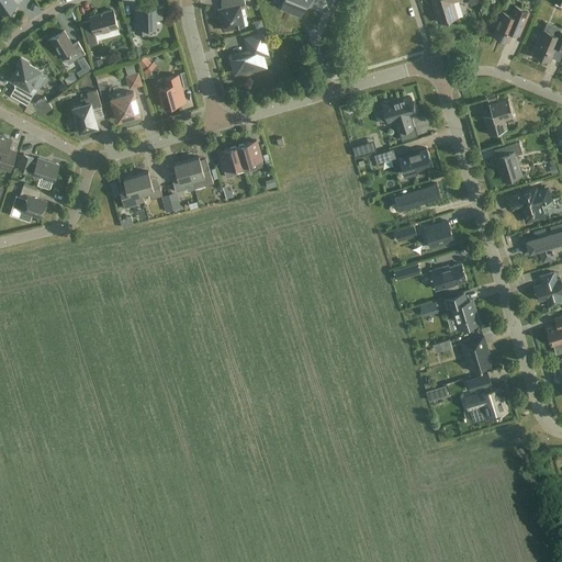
[(0,0),(0,9),(3,14),(9,10),(10,12),(17,8),(15,6),(18,4),(13,0),(0,0)]
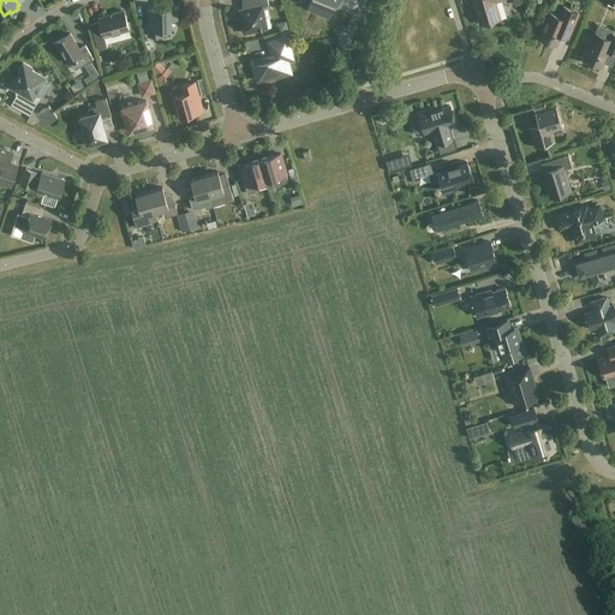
[(267,0),(243,0),(243,5),(244,10),(239,11),(244,34),(268,29),(267,29),(272,28),(269,17),(266,18),(263,6),(269,5),(267,0)]
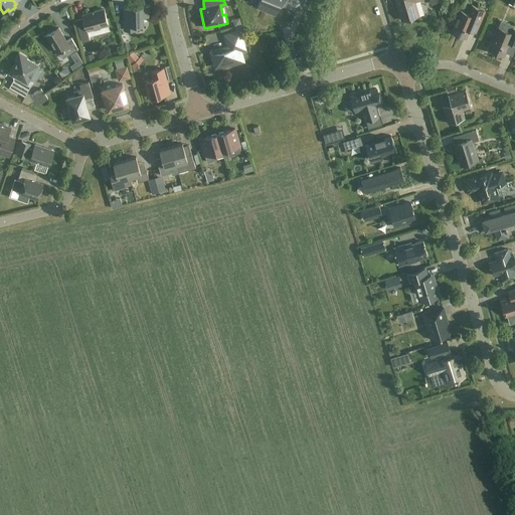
[(287,0),(260,0),(256,8),(276,16),(281,4),(285,6),(287,0)]
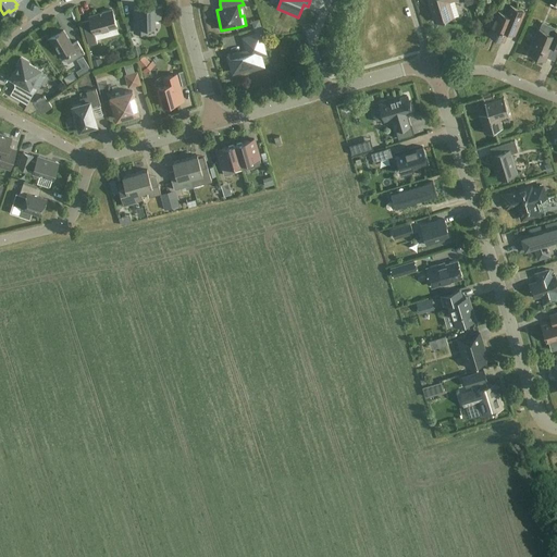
[(456,0),(428,0),(434,23),(454,17),(449,2),(456,0)]
